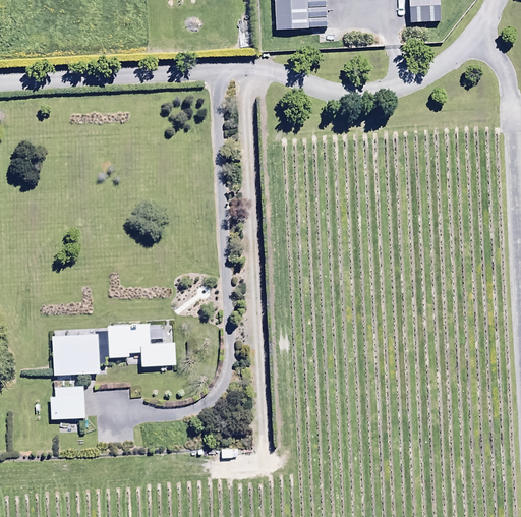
[(273,0),(274,29),(327,27),(326,0),(273,0)]
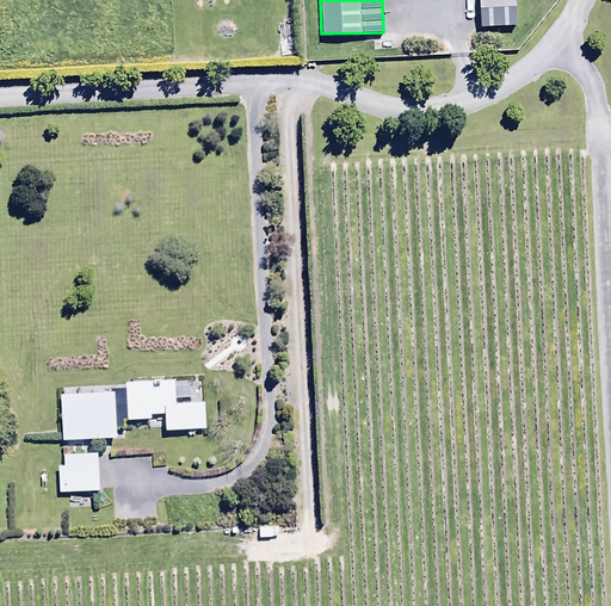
[(125,381),(128,419),(152,418),(152,414),(165,413),(166,431),(205,427),(204,401),(177,403),(176,378),(125,381)]
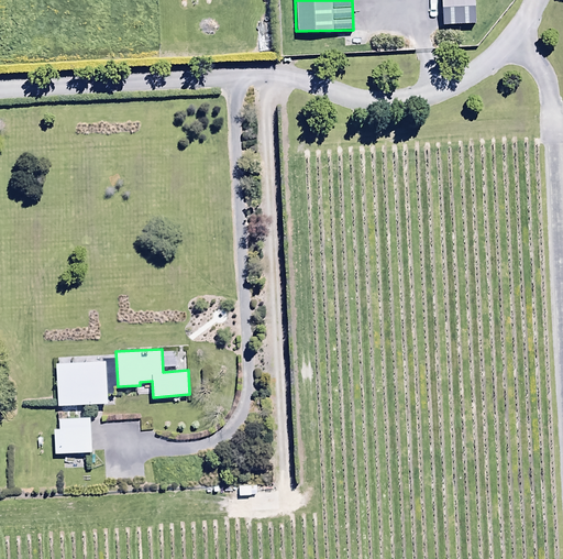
[(107,403),(106,361),(55,363),(56,404),(107,403)]
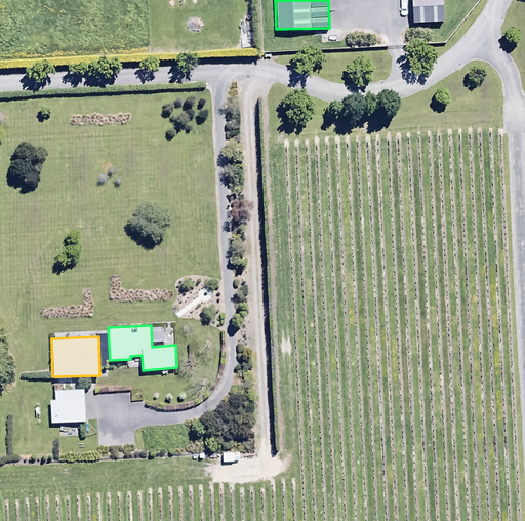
[(143,387),(130,388),(131,399),(143,399),(143,387)]
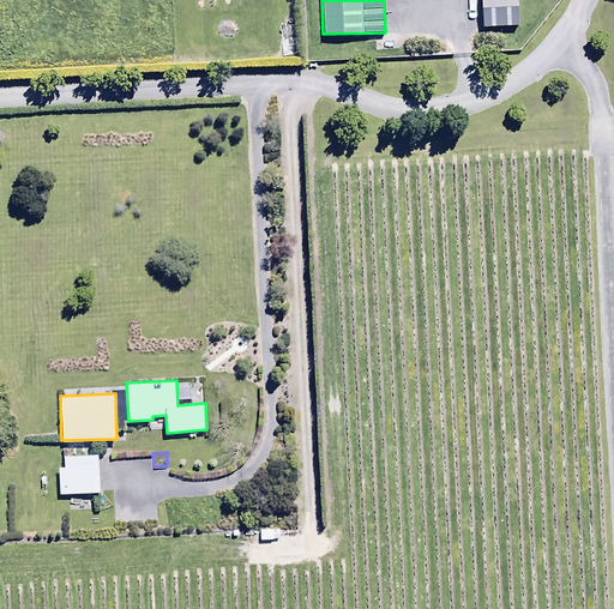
[(100,454),(64,454),(65,466),(59,466),(60,493),(101,492),(100,454)]
